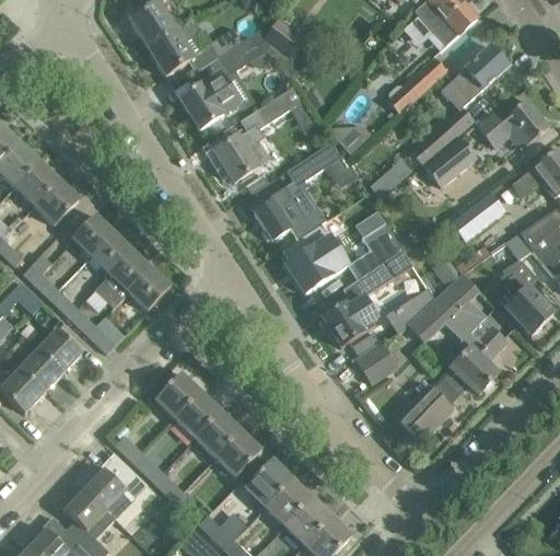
[(128,20),(147,47),(184,23),(175,10),(167,15),(158,1),(160,0),(138,0),(144,9),(128,20)]
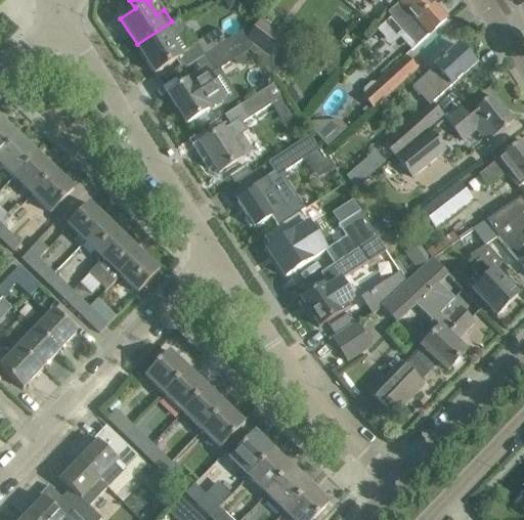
[(387,10),(403,28),(417,43),(445,16),(431,0),(398,0),(387,10)]
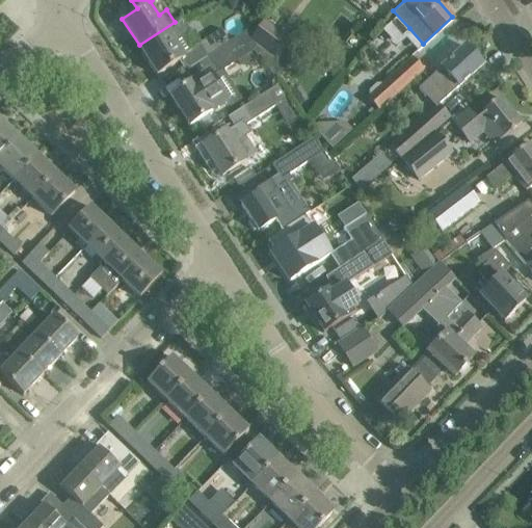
[(175,22),(139,45),(156,72),(183,54),(182,52),(189,48),(181,35),(190,29),(182,18),(175,22)]
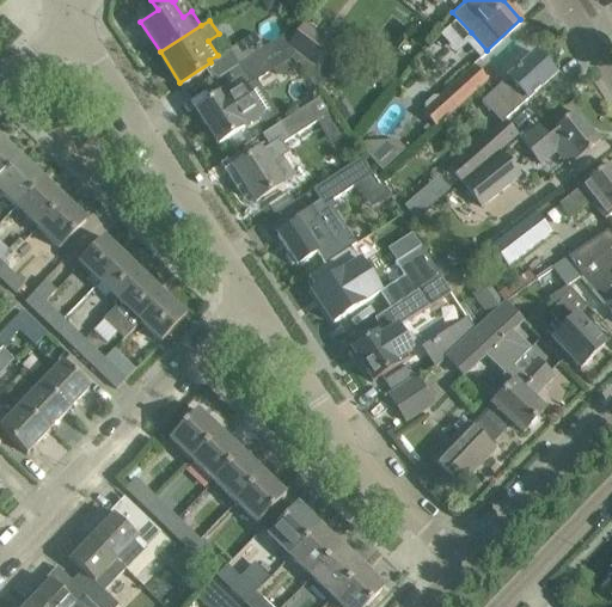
[(301,22),(287,41),(318,63),(330,48),(314,37),(317,34),(301,22)]
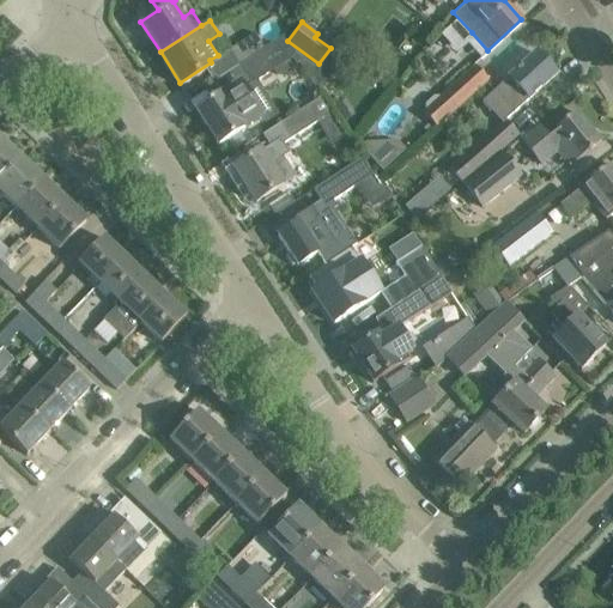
[(230,47),(240,61),(263,46),(254,31),(230,47)]
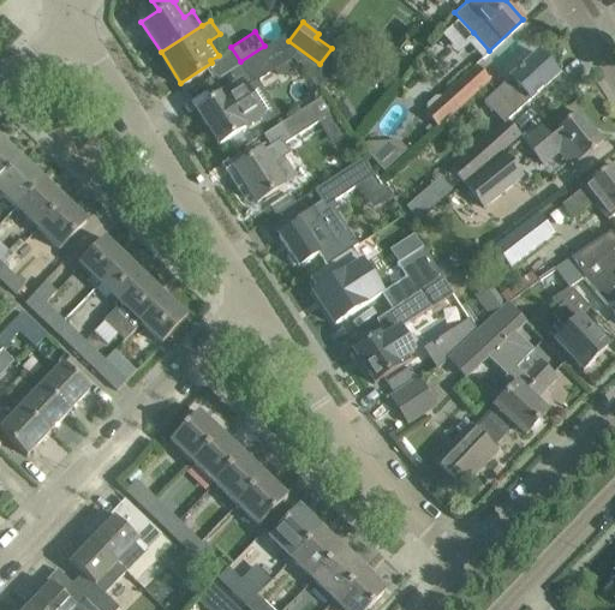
[(284,33),(264,46),(240,61),(252,81),(273,67),(276,73),(284,75),(303,61),(288,41),(284,33)]
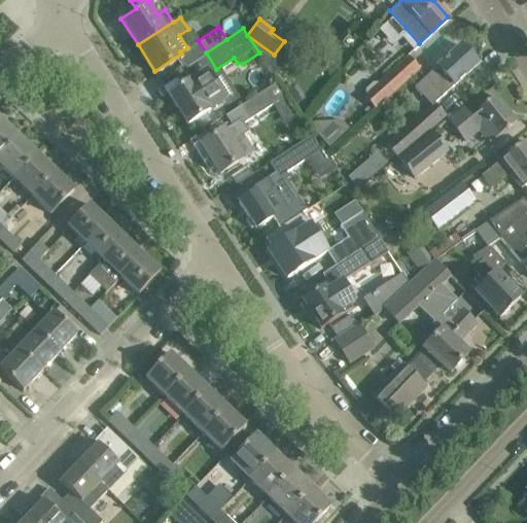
[(460,42),(414,84),(421,92),(429,102),(431,100),(433,101),(444,92),(478,61),(460,42)]
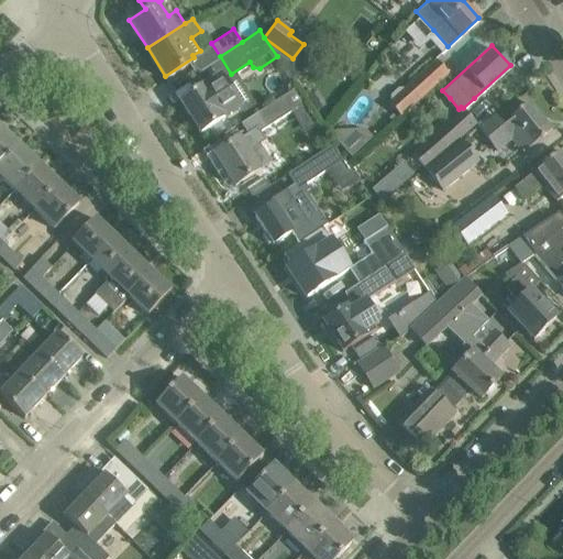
[(390,98),(388,100),(399,113),(410,103),(420,95),(446,72),(434,58),(408,81),(405,85),(399,85),(390,92),(390,98)]
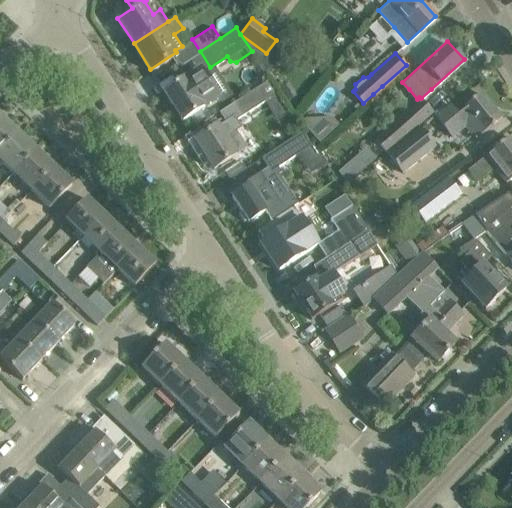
[(182,118),(218,95),(199,66),(163,89),(182,118)]
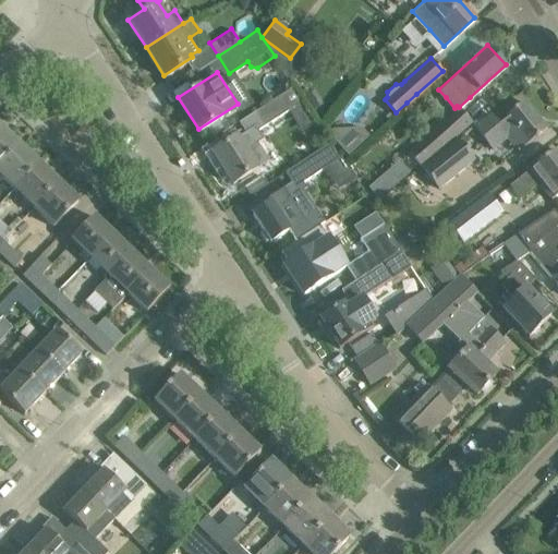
[(281,92),(253,110),(259,120),(263,125),(288,108),(302,99),(303,98),(293,84),(281,92)]
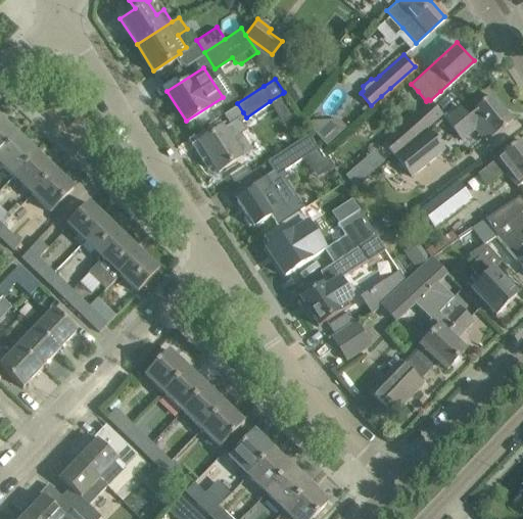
[(466,113),(459,104),(444,115),(462,137),(475,127),(485,140),(512,119),(491,93),(466,113)]
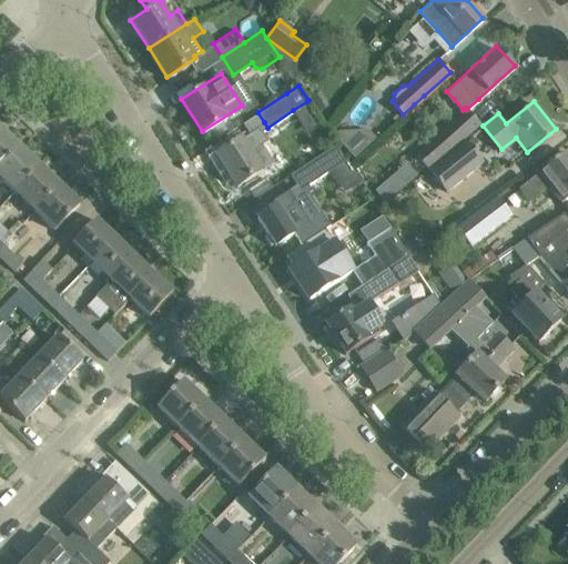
[(429,167),(457,142),(478,122),(467,109),(465,108),(463,110),(416,152),(429,167)]
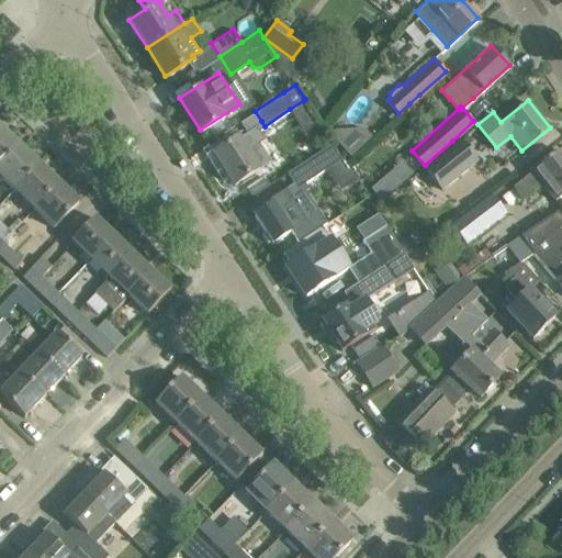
[(0,160),(19,142),(0,124),(0,160)]
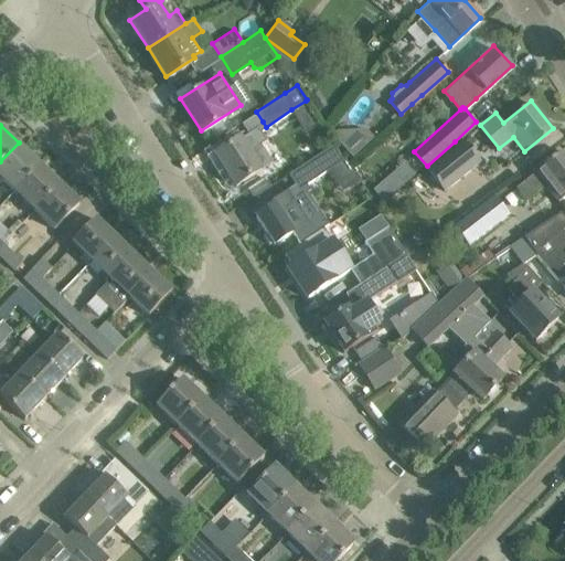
[(238,137),(215,152),(235,184),(272,160),(260,143),(266,138),(257,125),(240,137),(238,137)]
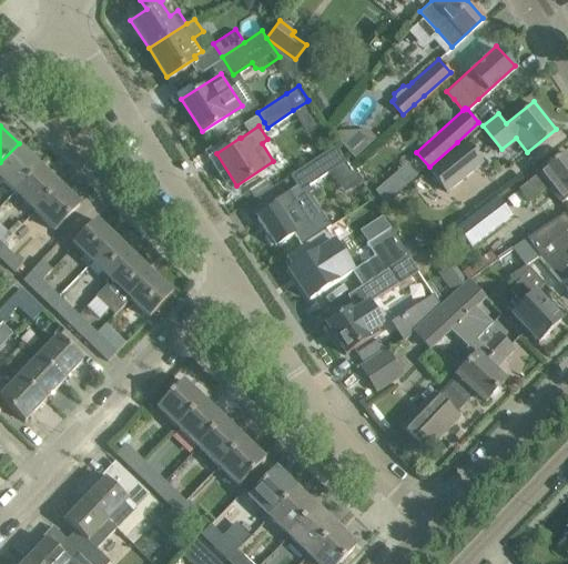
[(366,130),(340,131),(334,136),(353,158),(374,138),(366,130)]
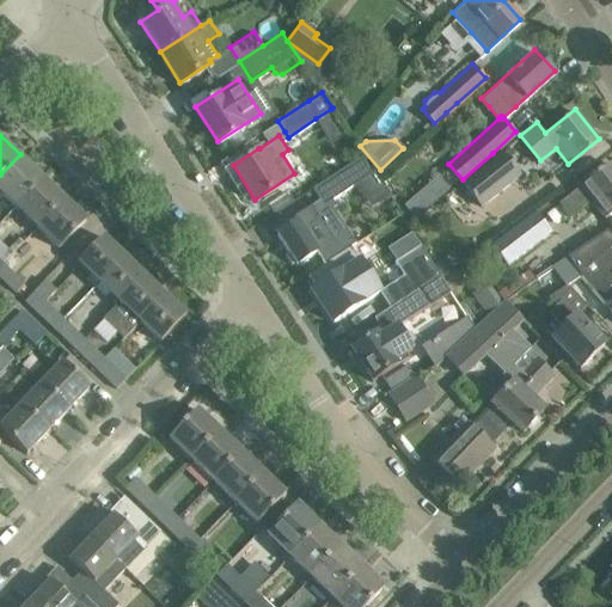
[(501,151),(463,181),(481,203),(519,172),(501,151)]
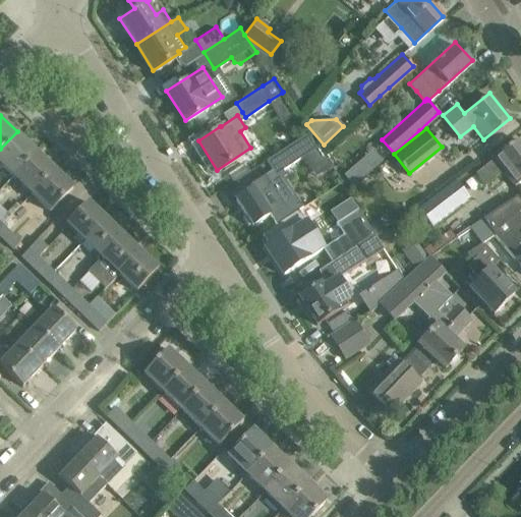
[(0,149),(0,161),(12,173),(36,150),(17,131),(0,149)]
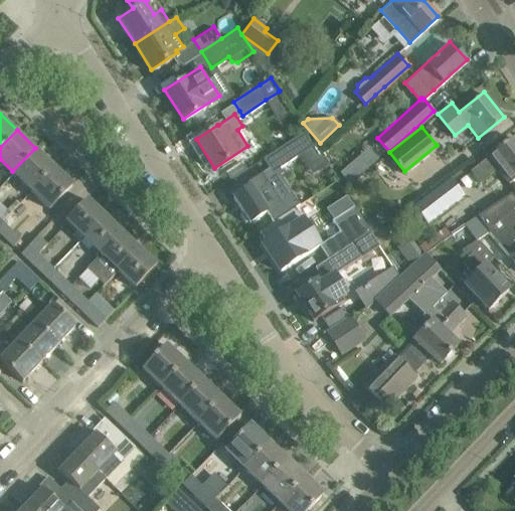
[(304,130),(263,156),(270,165),(273,170),(313,144),(304,130)]
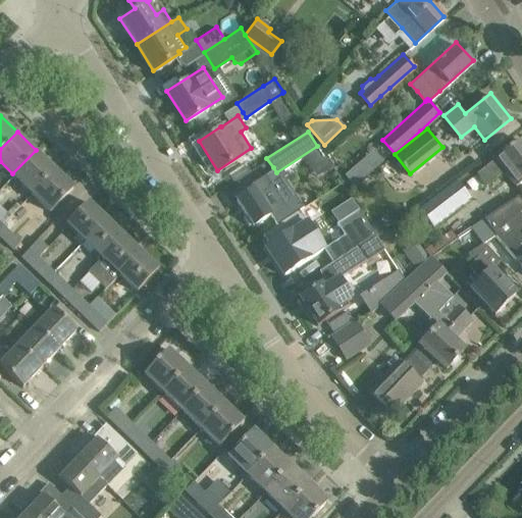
[(521,140),(520,138),(476,171),(485,184),(504,169),(515,184),(521,177),(521,140)]
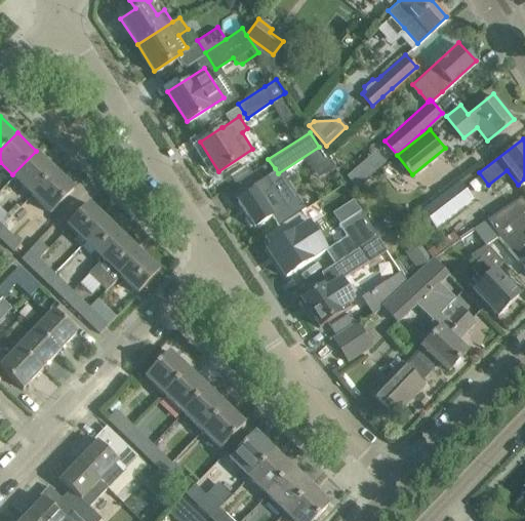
[(320,147),(304,157),(317,176),(332,166),(323,152),(320,147)]
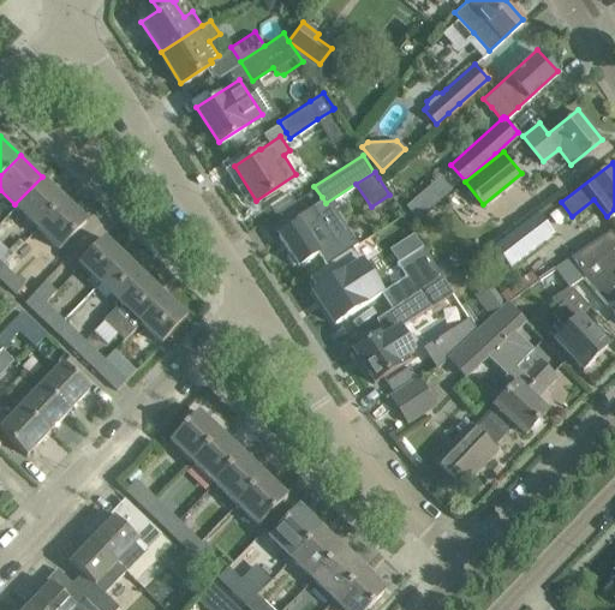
[(15,204),(37,225),(64,197),(42,177),(15,204)]
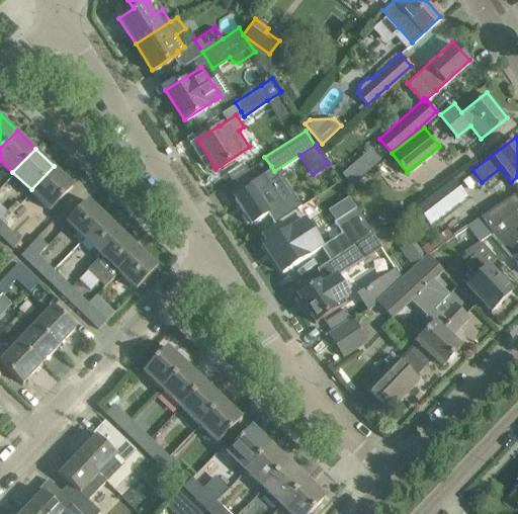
[(226,169),(231,178),(248,167),(242,158),(226,169)]
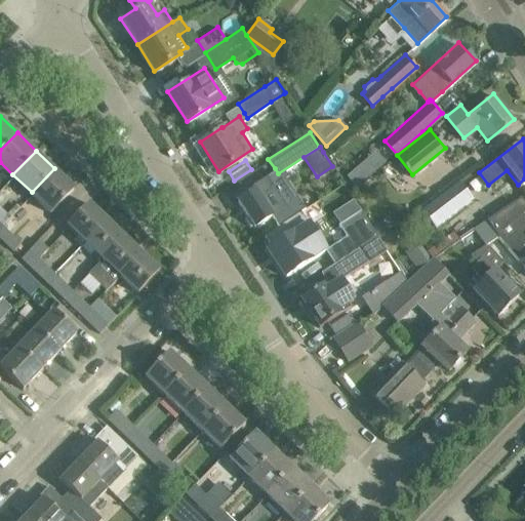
[(360,164),(348,174),(356,185),(368,173),(360,164)]
